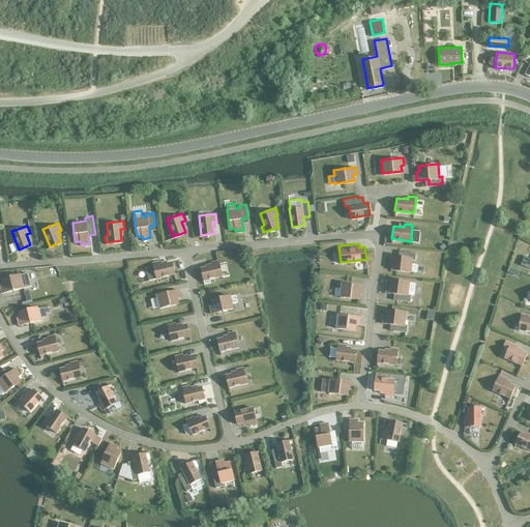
[(392,263),(391,268),(410,271),(411,269),(416,270),(417,263),(411,263),(412,258),(415,259),(415,252),(403,250),(402,256),(390,255),(389,263),(392,263)]
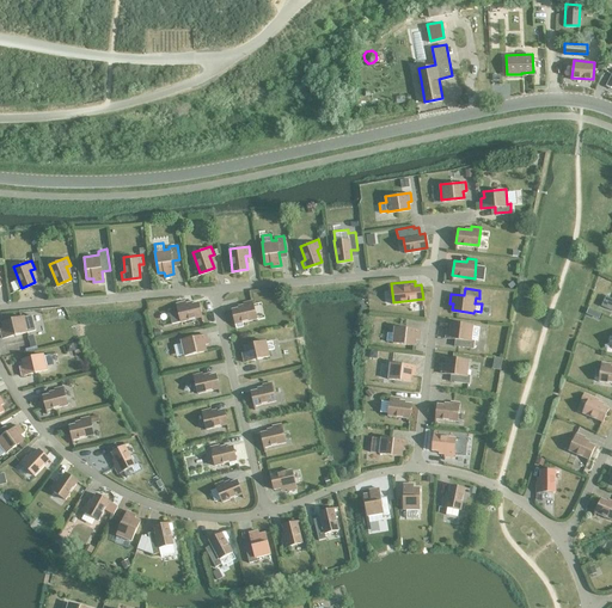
[(611,296),(605,294),(601,304),(611,308),(611,296)]
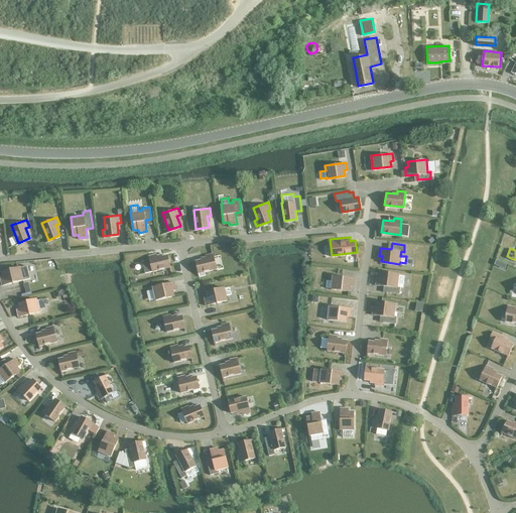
[(196,260),(199,275),(205,273),(204,270),(216,268),(213,252),(205,254),(206,257),(196,260)]
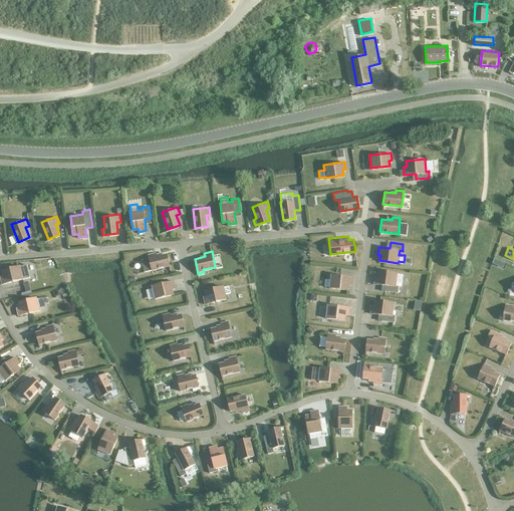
[(149,257),(142,259),(144,271),(152,269),(170,265),(167,253),(156,255),(155,252),(148,253),(149,257)]
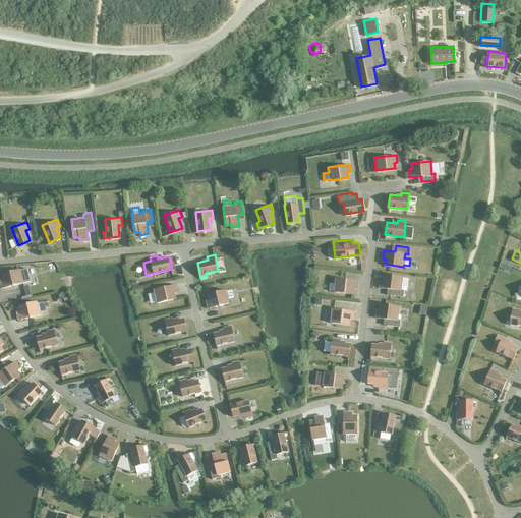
[(3,278),(0,278),(0,280),(2,287),(30,280),(26,267),(1,273),(3,278)]
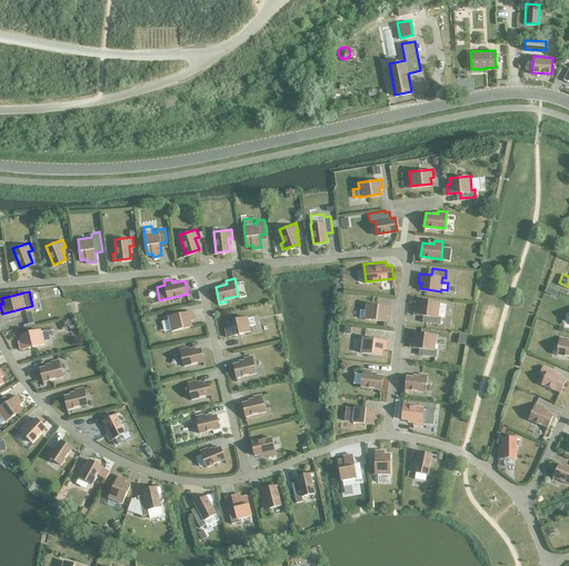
[(415,305),(413,313),(427,315),(426,321),(440,323),(441,315),(443,316),(445,310),(446,303),(439,303),(439,301),(419,299),(418,305),(415,305)]
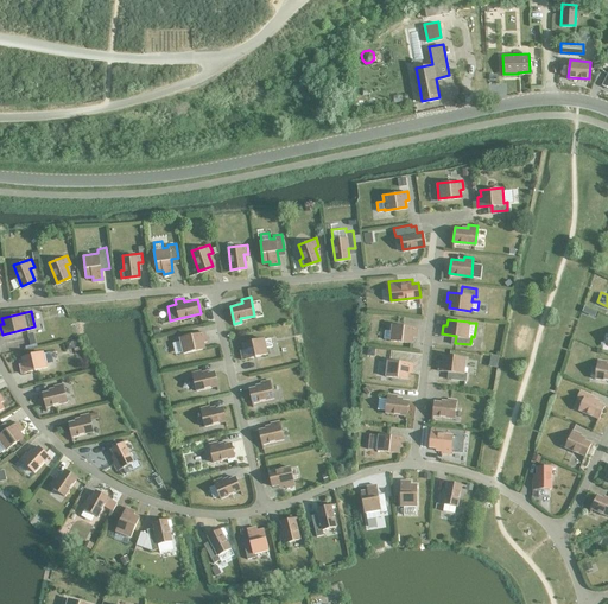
[(417,326),(392,323),(391,330),(385,329),(384,337),(390,337),(390,338),(412,342),(412,335),(416,336),(417,326)]
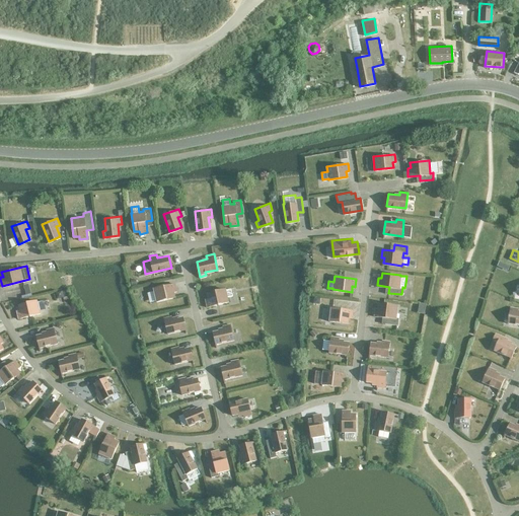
[(153,287),(156,300),(174,296),(173,291),(176,290),(174,282),(153,287)]
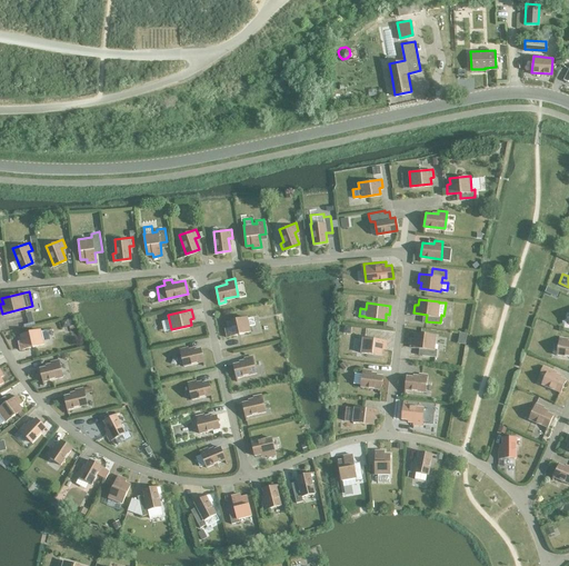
[(225,327),(227,336),(228,335),(250,330),(249,325),(255,323),(252,316),(247,317),(247,316),(227,320),(228,326),(225,327)]
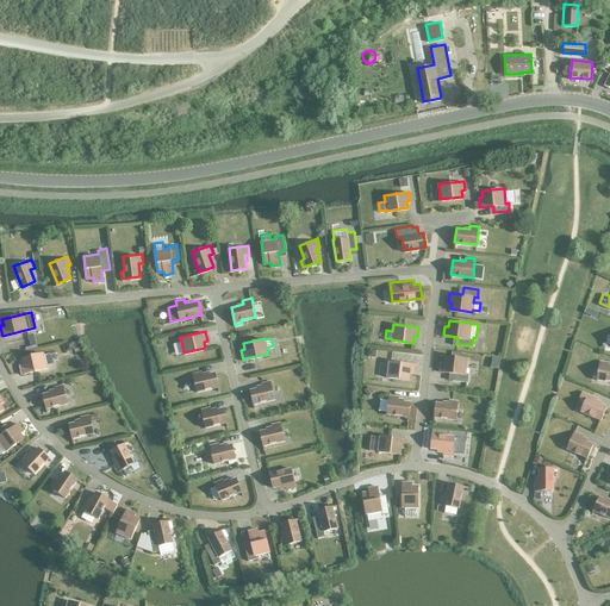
[(22,373),(47,367),(45,363),(53,361),(50,351),(43,353),(43,351),(22,356),(23,363),(19,363),(22,373)]
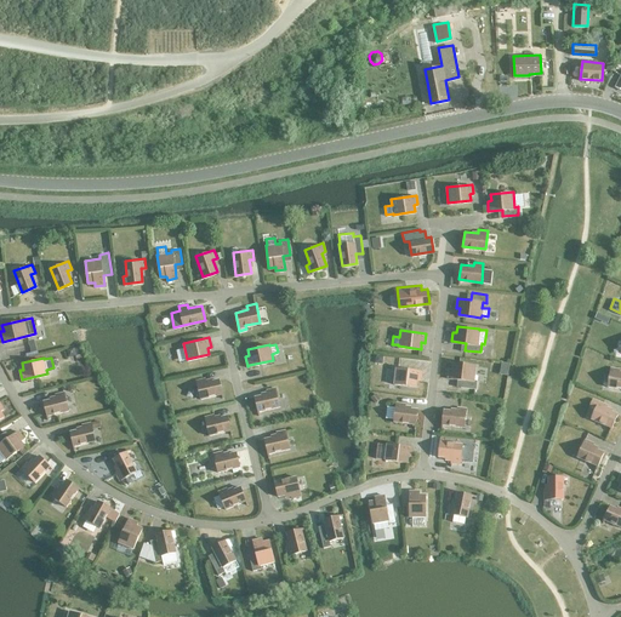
[(453,361),(453,365),(453,367),(449,367),(448,377),(461,378),(460,386),(476,388),(477,380),(473,378),(476,364),(453,361)]
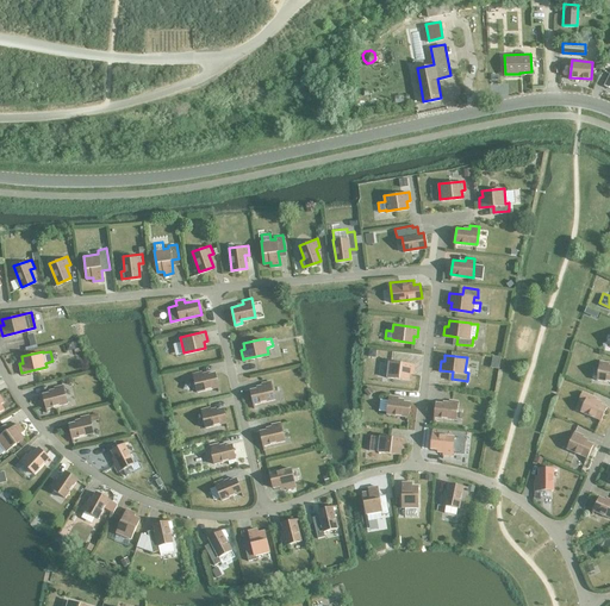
[(597,379),(609,380),(609,364),(608,364),(609,361),(599,360),(597,379)]
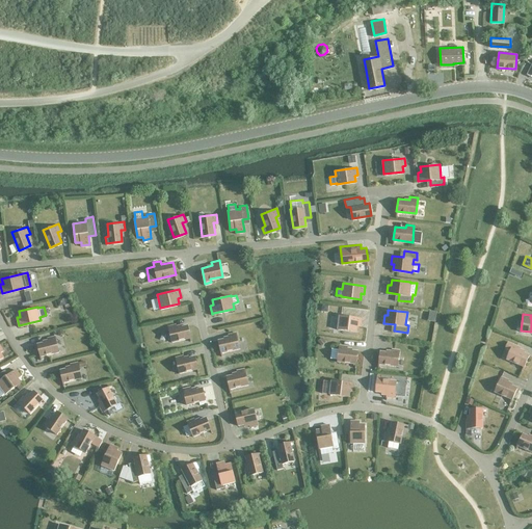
[(361,325),(362,317),(339,315),(338,328),(356,331),(357,325),(361,325)]
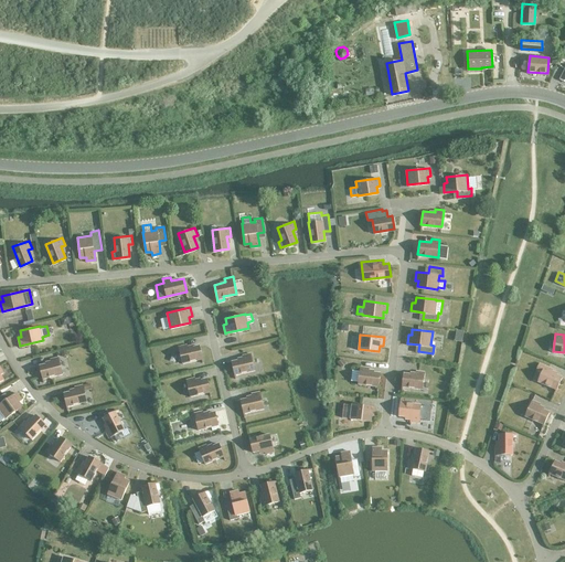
[(187,343),(178,345),(182,362),(202,358),(199,345),(188,347),(187,343)]
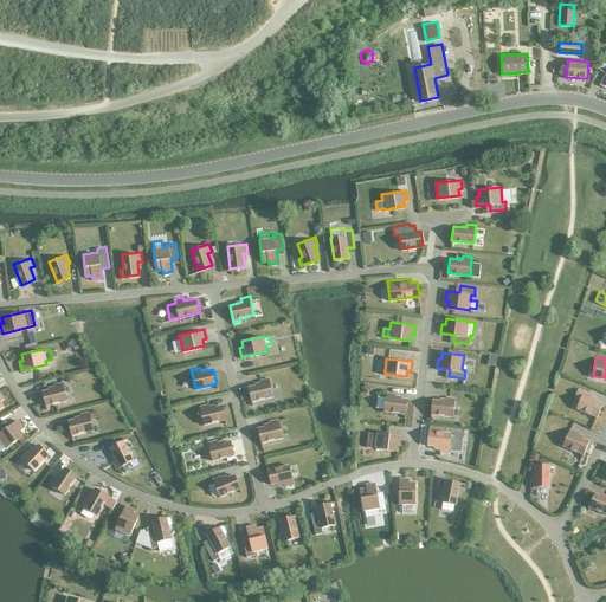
[(249,386),(251,400),(272,395),(269,377),(259,379),(260,383),(249,386)]
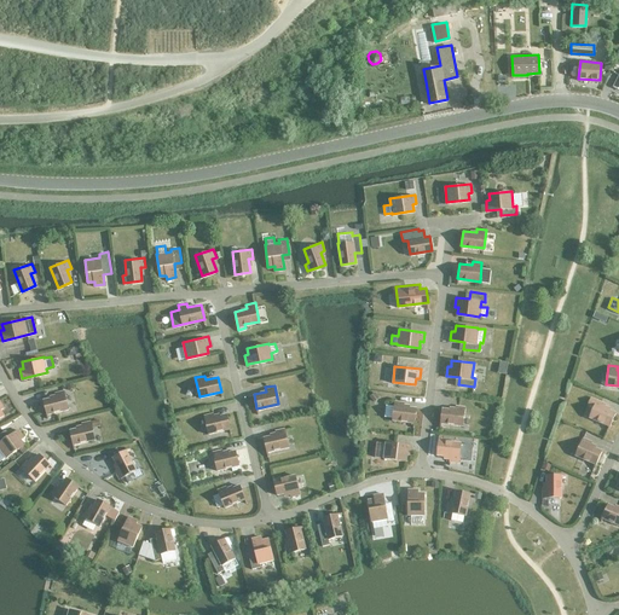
[(56,395),(44,399),(46,413),(68,407),(63,389),(55,392),(56,395)]
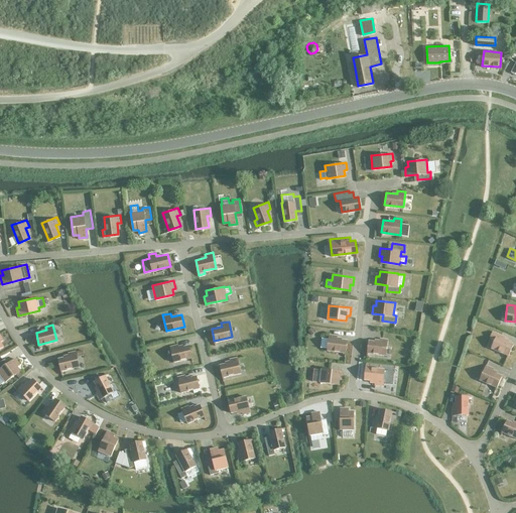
[(495,338),(491,347),(508,355),(513,343),(503,339),(504,336),(492,330),(490,336),(495,338)]
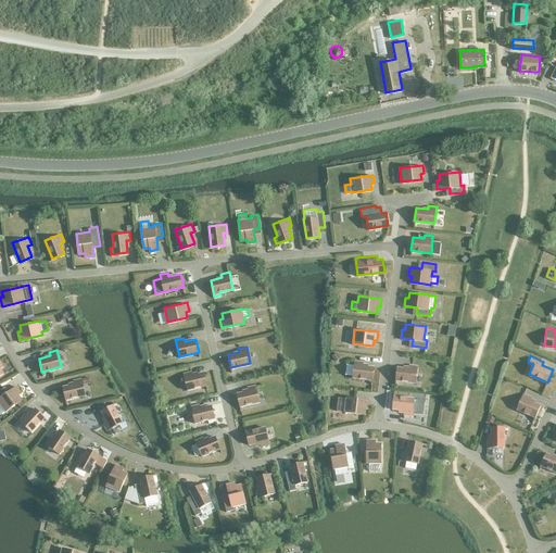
[(371,379),(374,366),(362,364),(363,361),(354,360),(352,377),(371,379)]
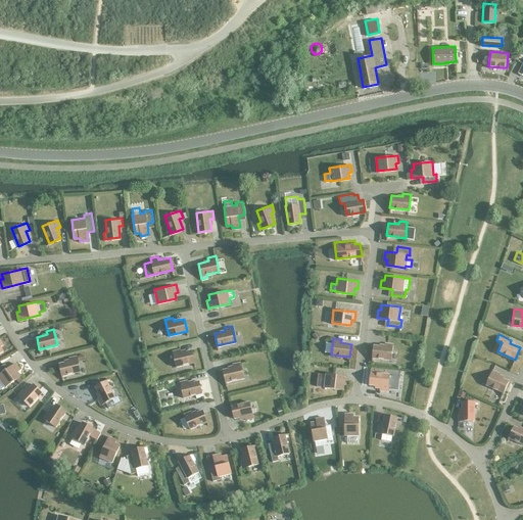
[(390,359),(392,342),(385,341),(384,345),(374,344),(372,357),(390,359)]
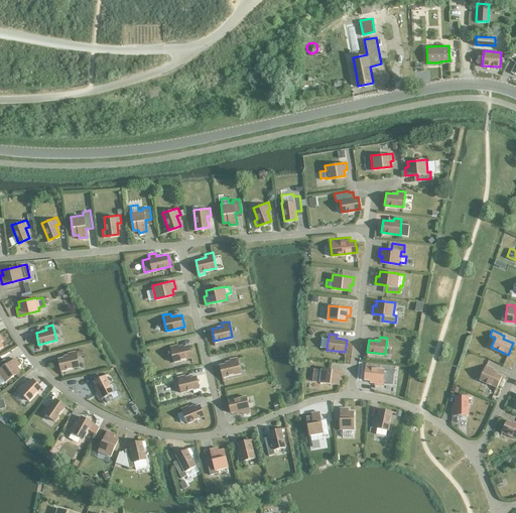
[(177,344),(169,345),(173,361),(191,357),(188,345),(178,347),(177,344)]
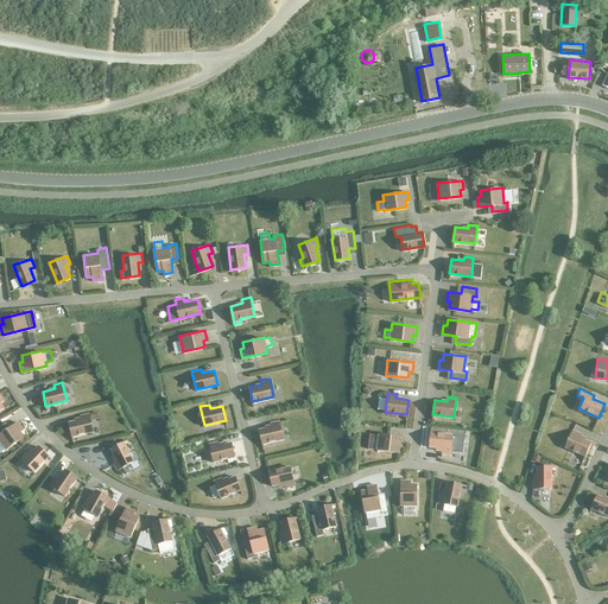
[(71,436),(93,431),(90,418),(89,412),(80,414),(81,418),(68,421),(71,436)]
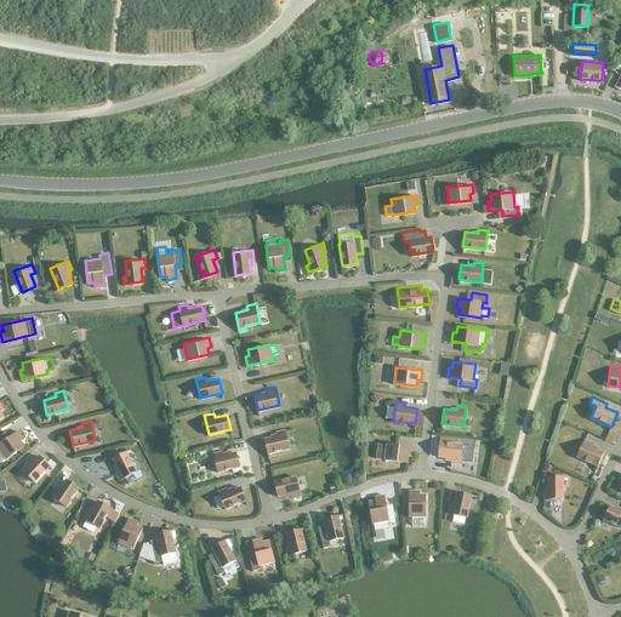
[(265,438),(268,452),(290,447),(285,428),(275,430),(277,434),(265,438)]
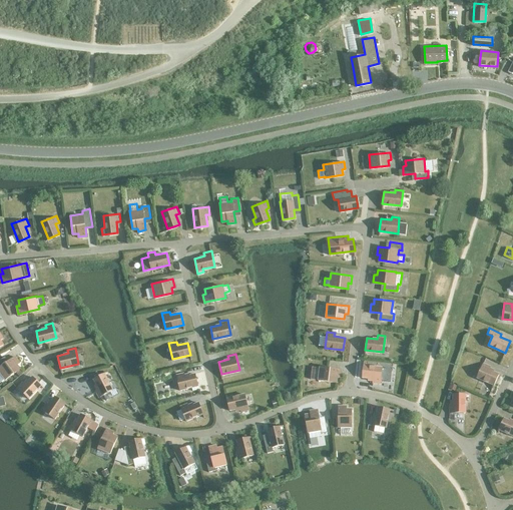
[(2,357),(0,358),(0,371),(0,372),(0,380),(4,378),(5,379),(20,368),(17,363),(19,361),(15,355),(5,362),(2,357)]
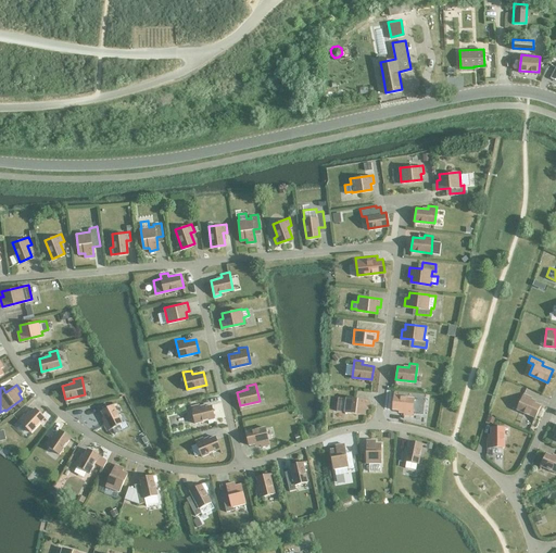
[(530,399),(531,396),(523,392),(517,409),(534,416),(540,404),(530,399)]
